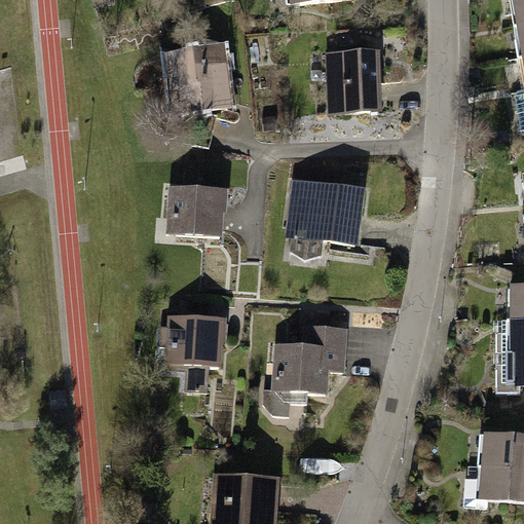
[(511,0),(514,26),(523,24),(523,0),(511,0)]
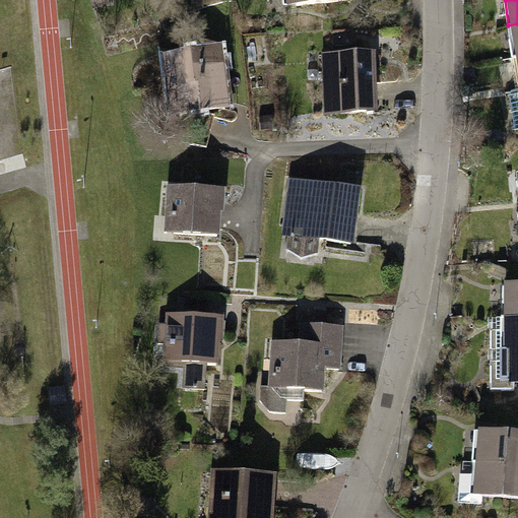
[(517,23),(508,25),(514,57),(517,55),(517,23)]
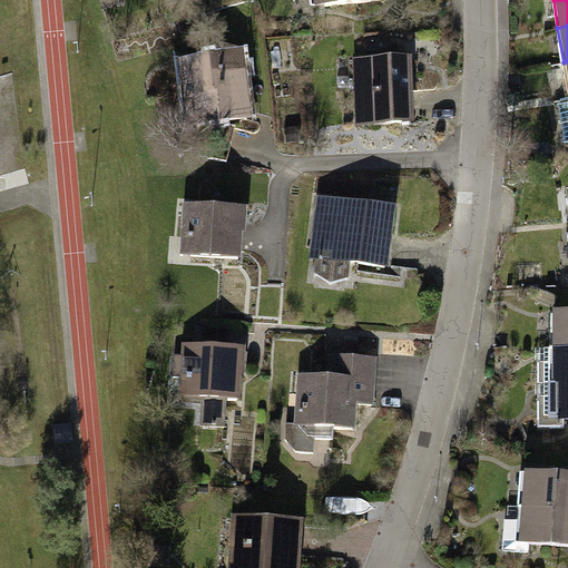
[(242,36),(173,45),(183,124),(252,115),(242,36)]
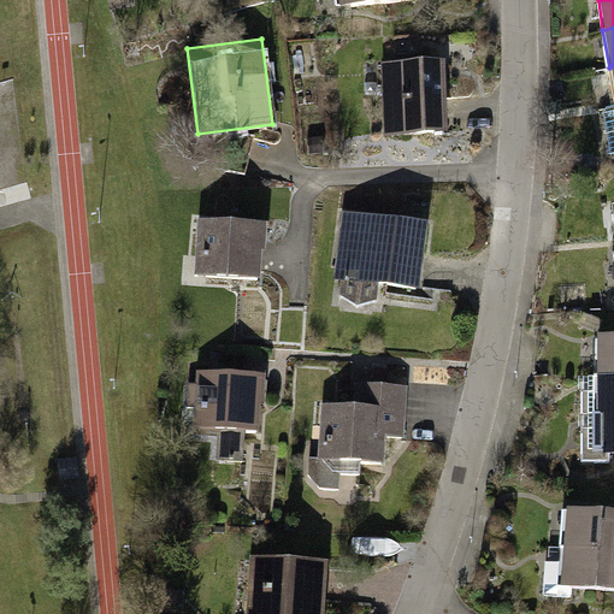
[(379,54),(381,134),(446,133),(444,53),(379,54)]
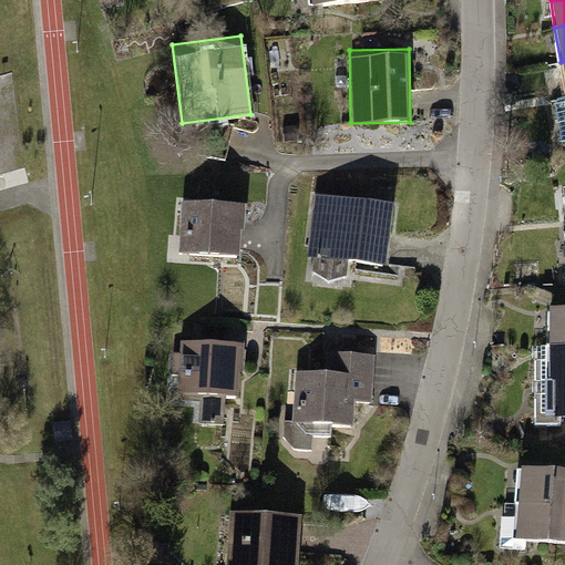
[(392,196),(317,187),(308,270),(347,275),(349,258),(384,263),(392,196)]
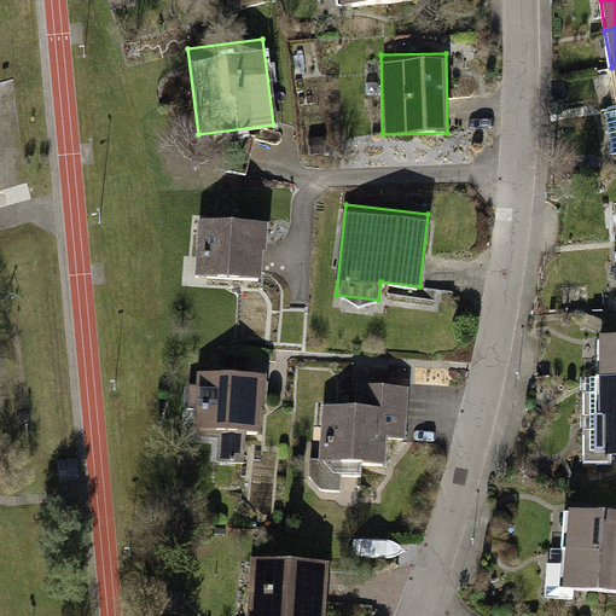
[(265,218),(192,215),(190,278),(261,282),(265,218)]
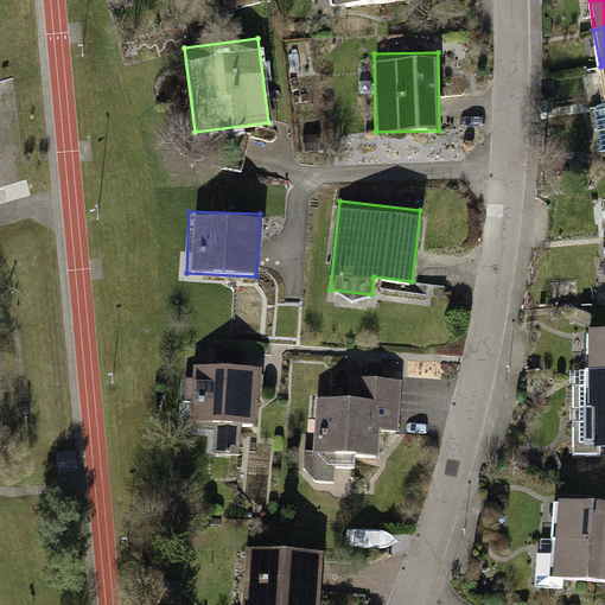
[(604,330),(588,331),(587,369),(604,368),(604,330)]
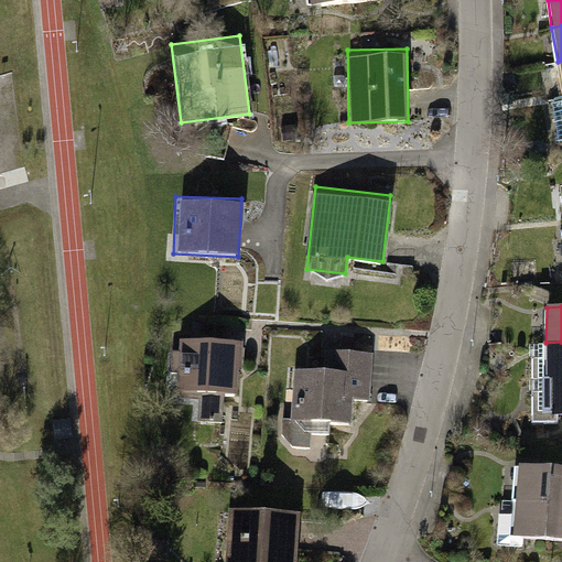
[(239,332),(180,328),(179,341),(171,341),(170,366),(177,366),(176,381),(197,382),(195,414),(220,415),(223,385),(236,385),(239,332)]
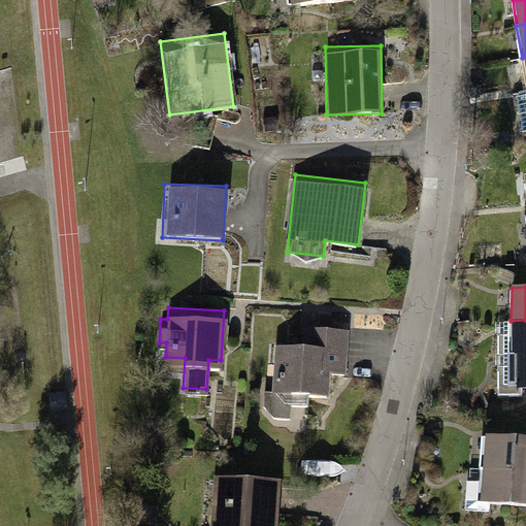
[(276,335),(273,409),(291,411),(292,400),(309,400),(309,395),(328,396),(329,365),(348,366),(350,320),(306,318),(305,336),(276,335)]
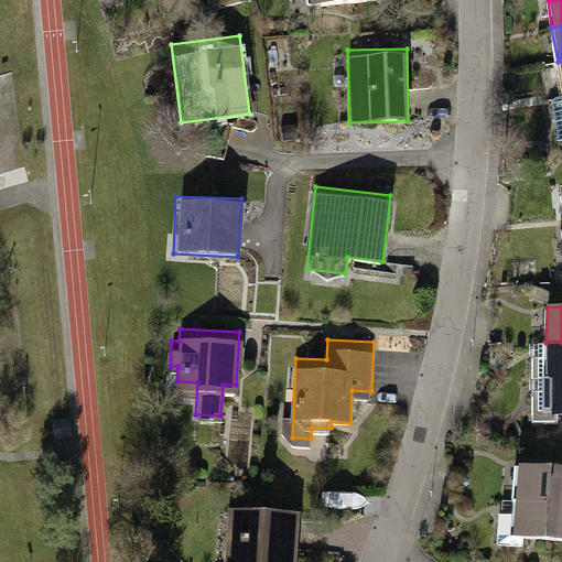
[(561,342),(546,343),(544,378),(561,378),(561,342)]
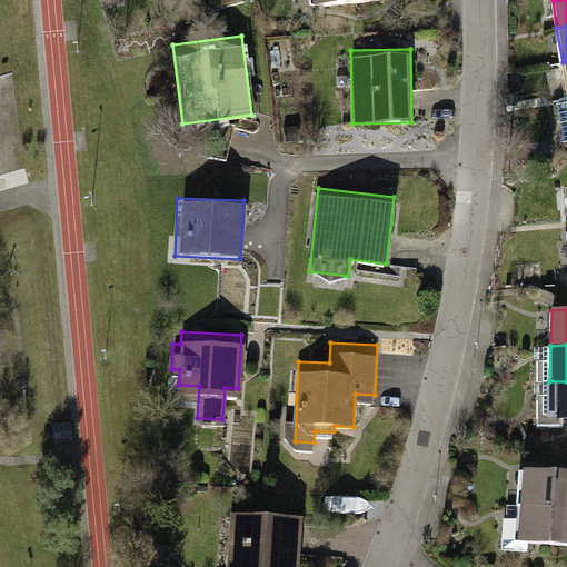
[(566,381),(549,381),(549,423),(566,421),(566,381)]
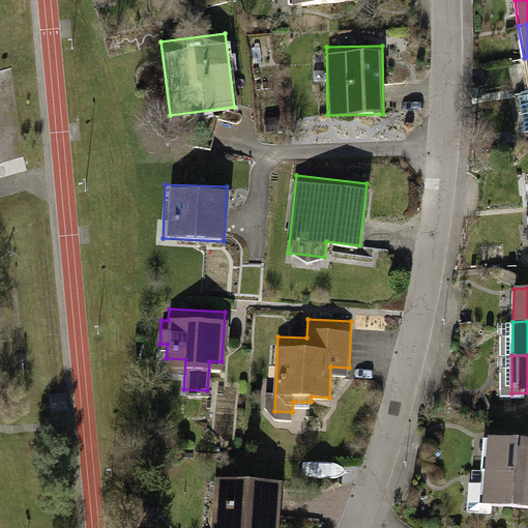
[(63,388),(51,389),(52,405),(65,404),(63,388)]
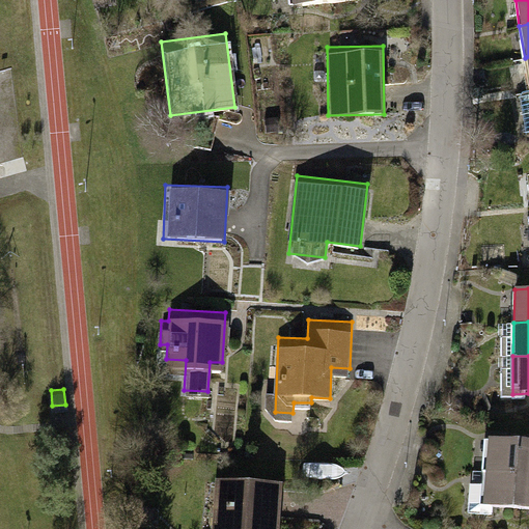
[(528,441),(486,440),(482,472),(528,474),(528,441)]
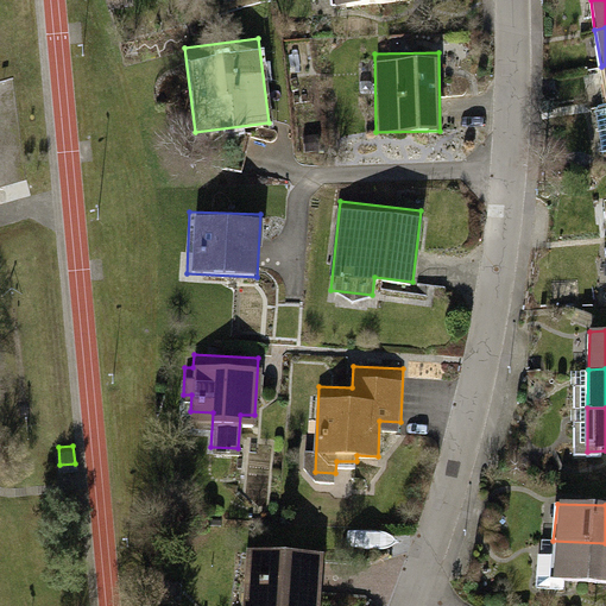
[(605,543),(553,541),(551,578),(605,581),(605,543)]
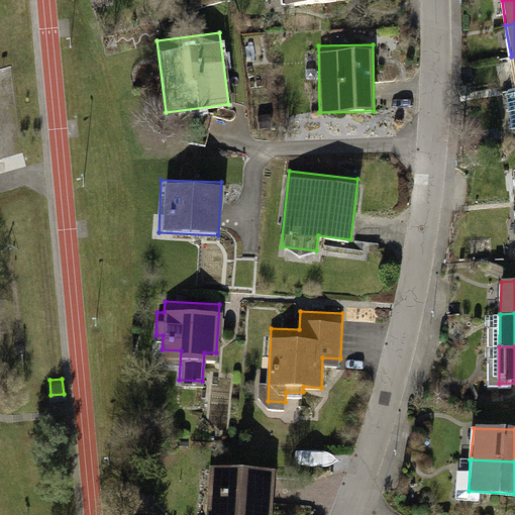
[(268,514),(271,469),(207,466),(205,514),(268,514)]
